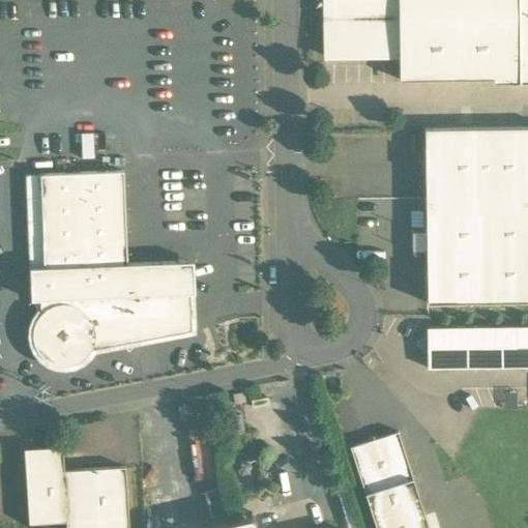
[(527,0),(325,0),(327,59),(401,57),(401,82),(498,79),(498,86),(527,85),(527,0)]
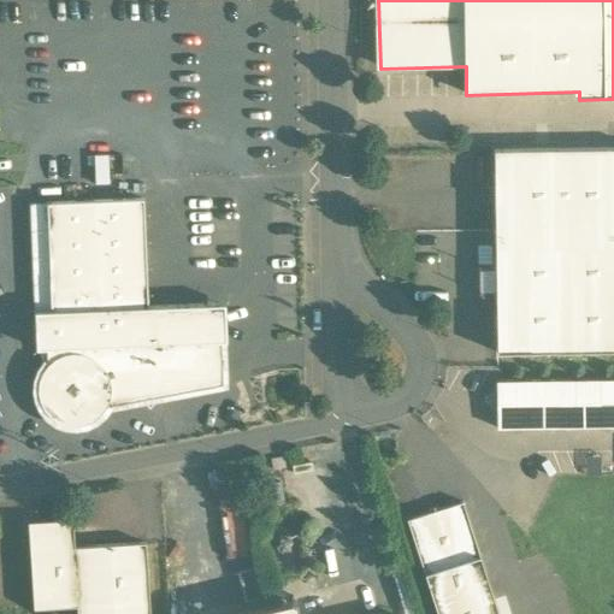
[(613,149),(495,152),(497,355),(613,353),(613,149)]
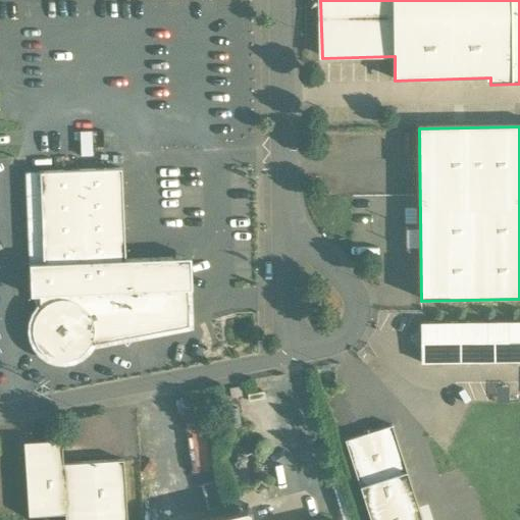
[(121,170),(40,173),(44,265),(125,261),(121,170)]
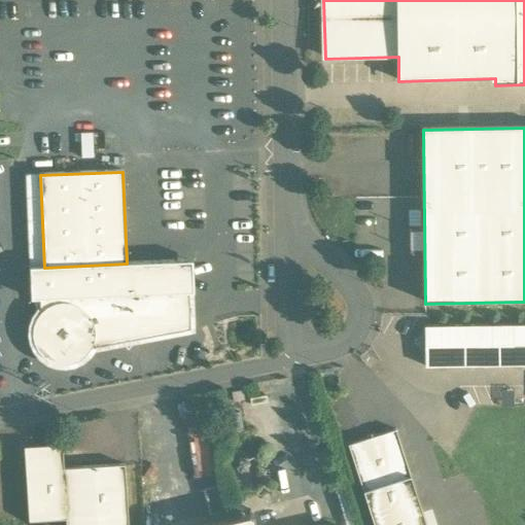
[(44,268),(30,268),(31,301),(41,300),(188,293),(194,293),(193,261),(127,264),(44,268)]
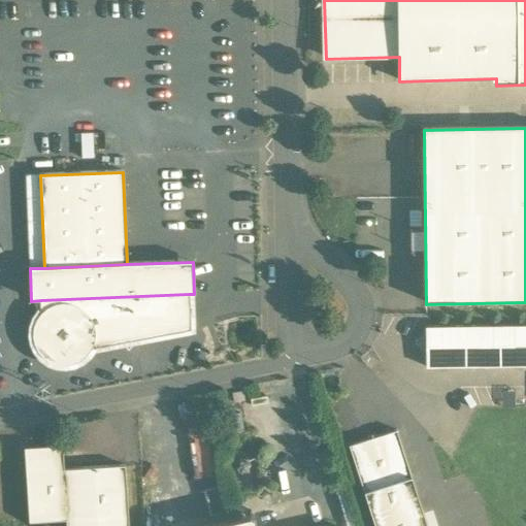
[(189,294),(41,300),(41,315),(36,321),(34,328),(33,336),(34,344),(40,355),(50,363),(61,366),(73,365),(84,359),(92,350),(121,344),(129,352),(138,342),(136,341),(191,331),(189,294)]
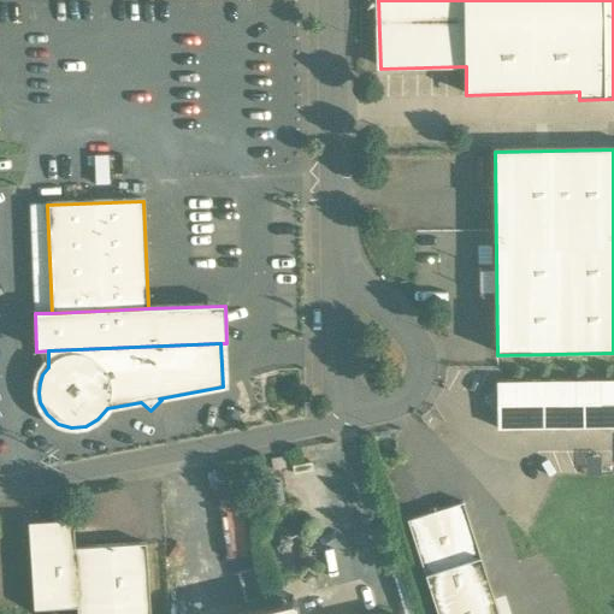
[(604,379),(494,379),(494,393),(489,393),(485,397),(489,405),(494,405),(495,427),(603,427),(604,379)]
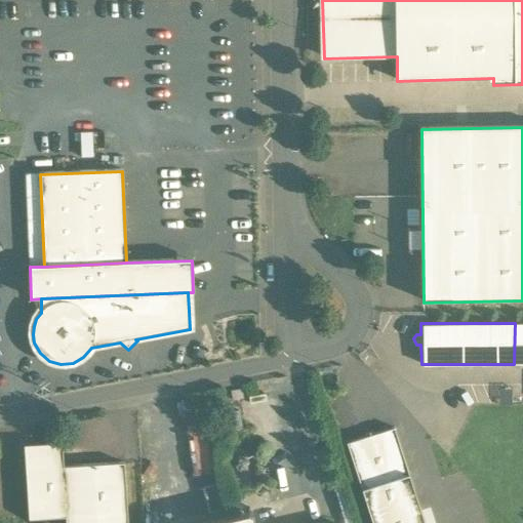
[(522,323),(515,323),(514,364),(522,363),(522,323)]
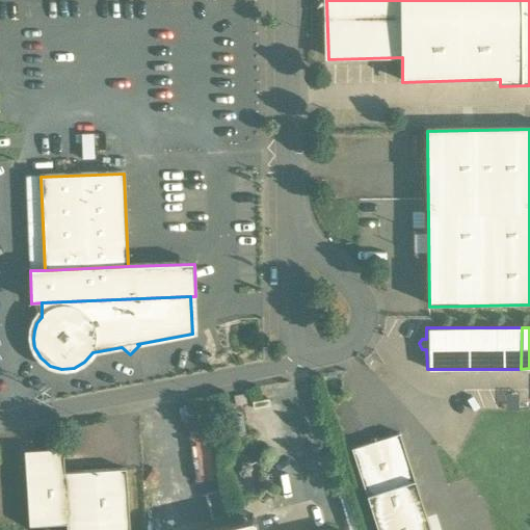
[(431,529),(401,435),(353,451),(378,529),(431,529)]
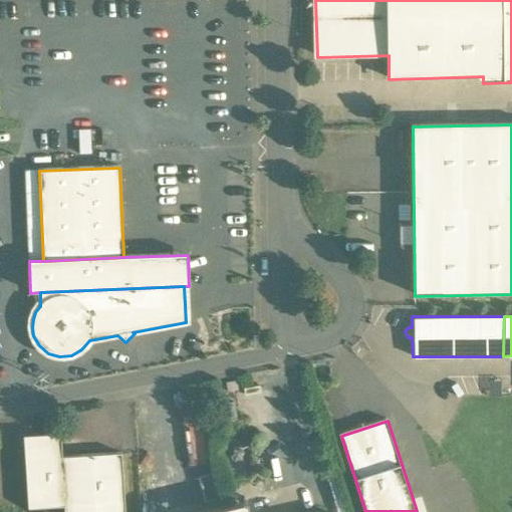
[(25,450),(28,510),(65,508),(65,511),(125,511),(122,456),(62,459),(61,448),(48,437),(35,437),(25,450)]
